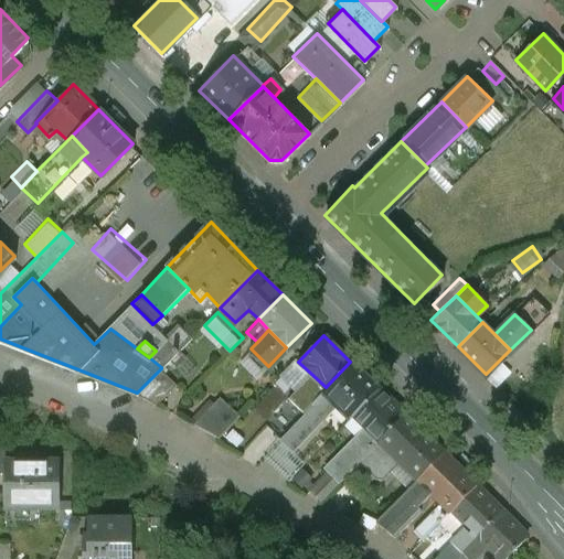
[(156,351),(149,357),(161,367),(177,352),(166,341),(156,351)]
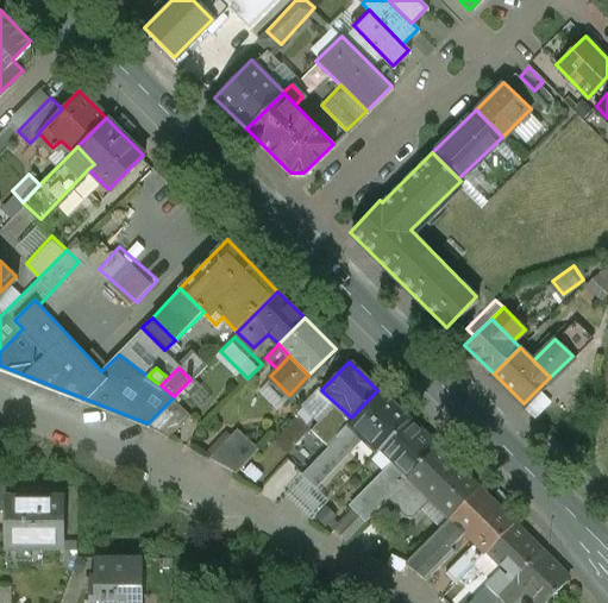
[(407,420),(377,390),(351,418),(325,444),(301,469),(299,471),(312,484),(361,435),(375,451),(378,447),(407,420)]
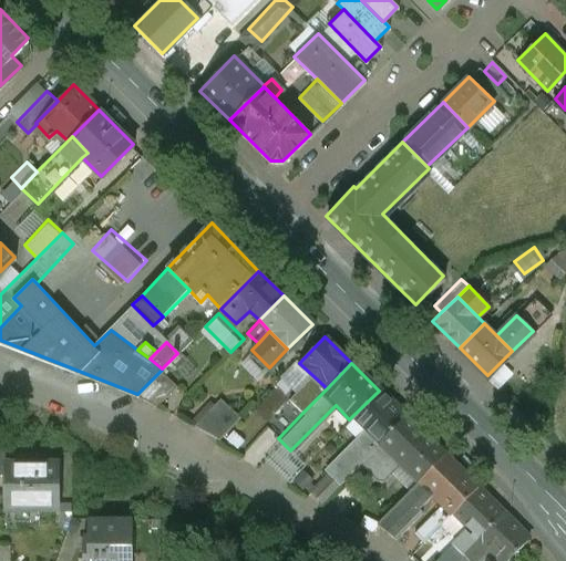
[(162,370),(137,394),(154,405),(176,383),(162,370)]
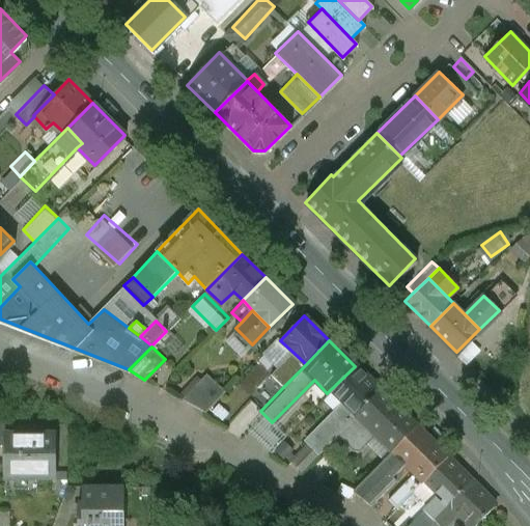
[(291,351),(269,372),(270,372),(283,387),(306,364),(291,351)]
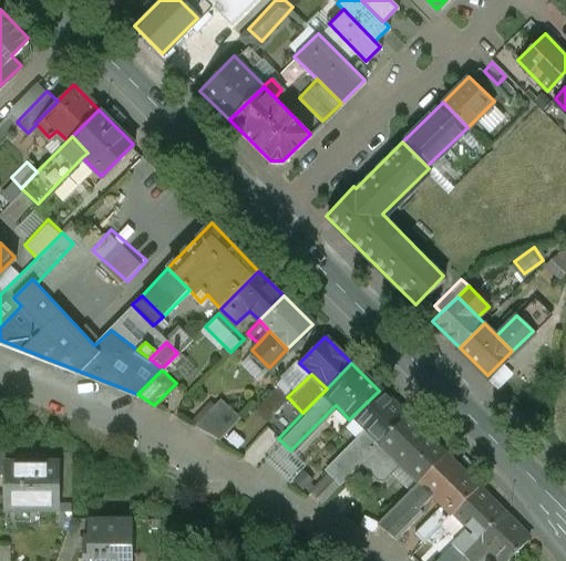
[(379,391),(352,416),(366,429),(367,428),(380,442),(405,416),(379,391)]
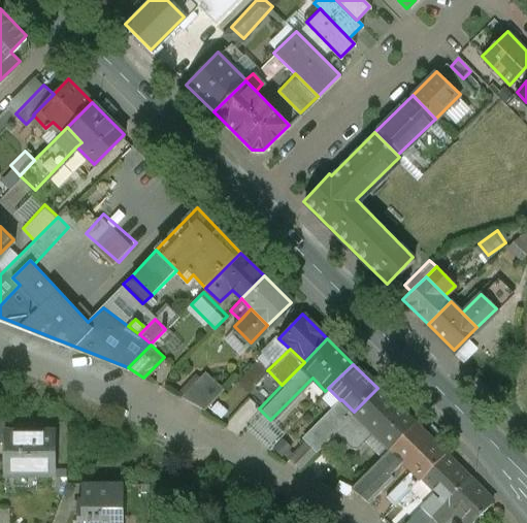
[(204,370),(180,395),(203,410),(223,389),(204,370)]
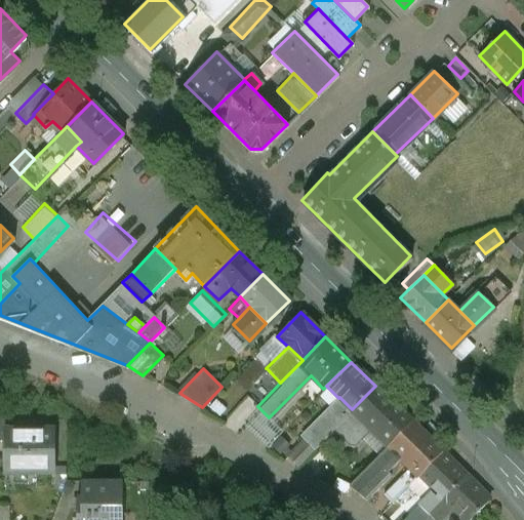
[(267,368),(245,391),(259,404),(280,383),(267,368)]
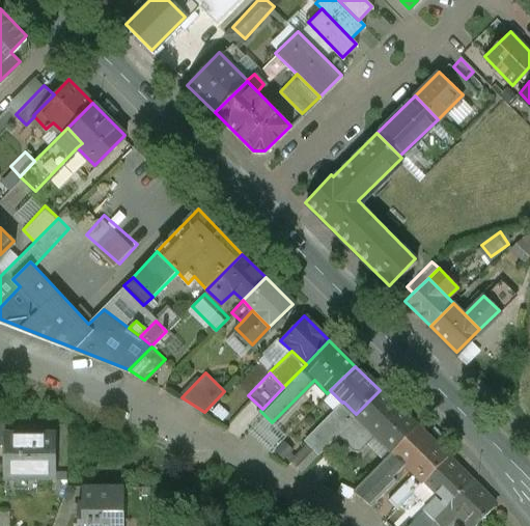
[(415,426),(380,390),(356,414),(337,433),(354,450),(358,450),(365,443),(364,436),(363,435),(369,428),(391,450),(392,450),(415,426)]
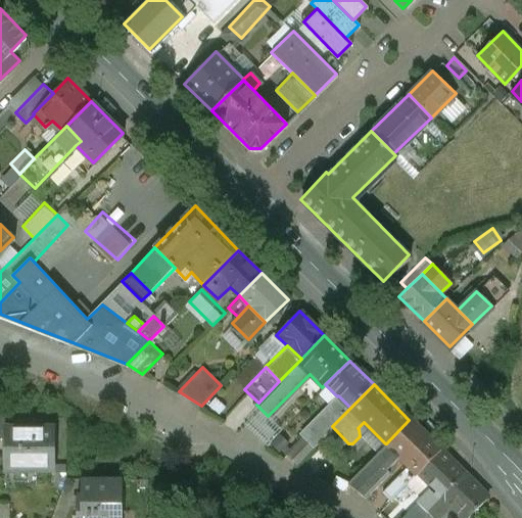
[(337,396),(322,412),(334,423),(350,408),(338,395),(337,396)]
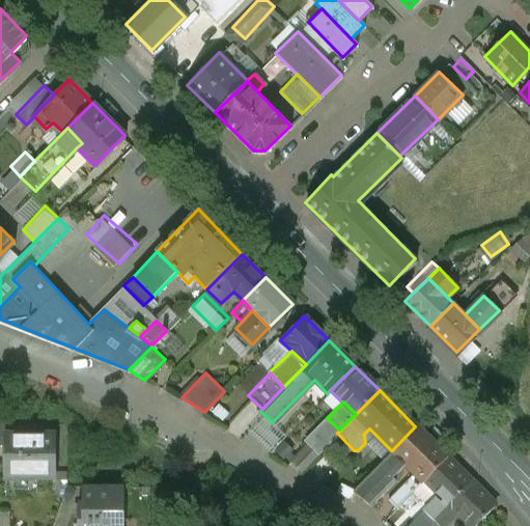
[(327,418),(306,439),(318,450),(339,430),(327,418)]
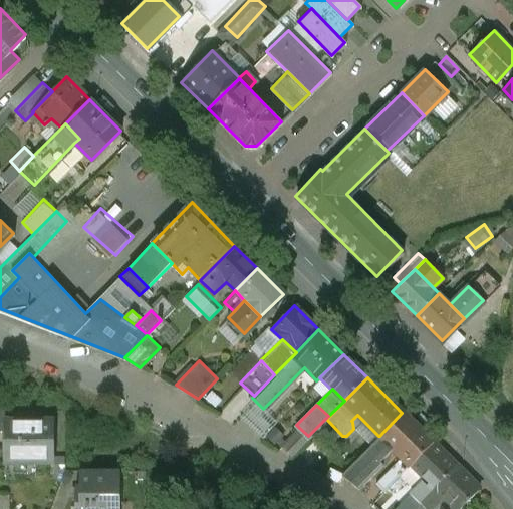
[(431,441),(402,413),(379,436),(391,447),(399,455),(393,462),(402,471),(408,464),(409,465),(431,441)]
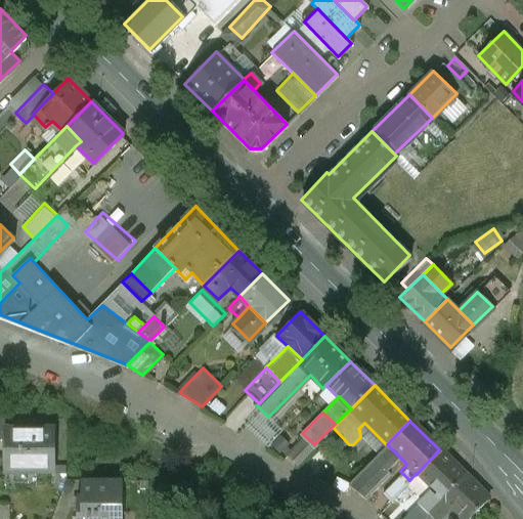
[(333,427),(302,458),(323,471),(349,444),(333,427)]
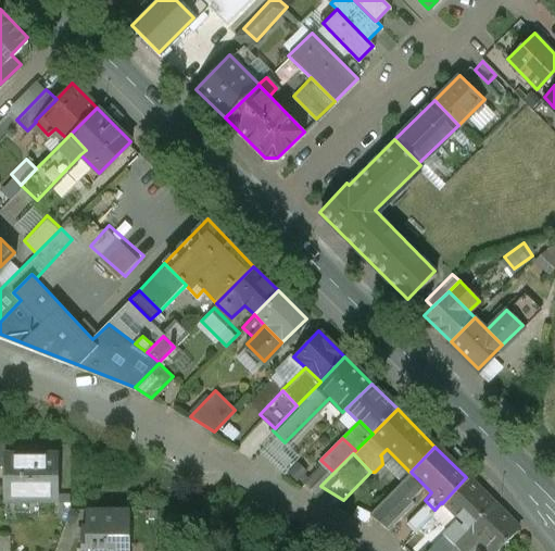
[(55,454),(3,454),(3,499),(55,499),(55,454)]
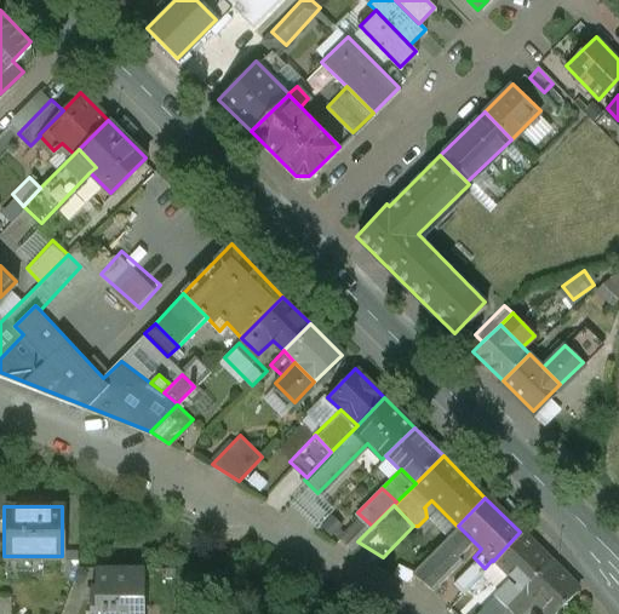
[(457,526),(412,573),(433,587),(459,558),(456,555),(471,539),(458,526),(457,526)]
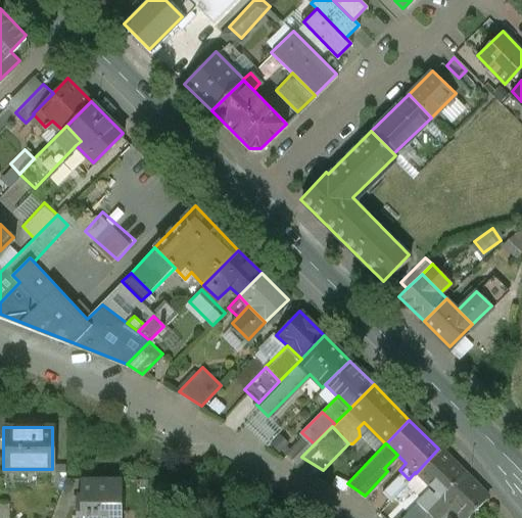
[(463,472),(438,449),(416,473),(429,486),(439,496),(463,472)]
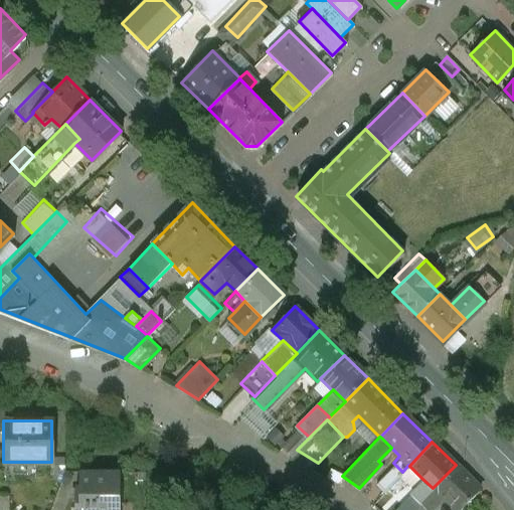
[(393,463),(375,483),(384,493),(402,472),(393,463)]
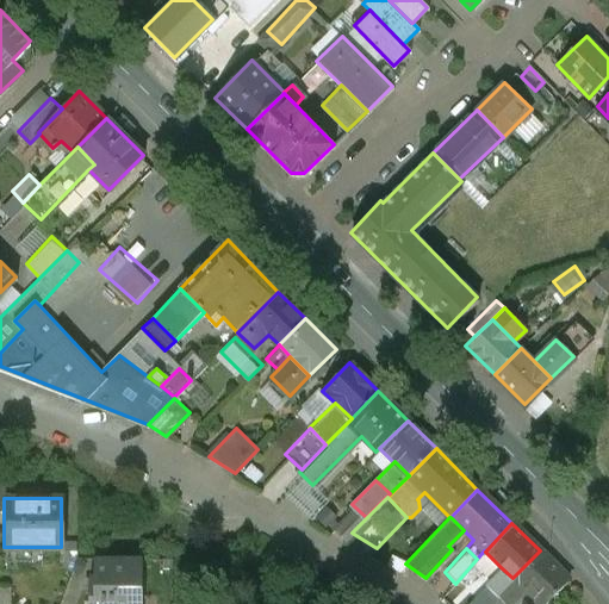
[(540,550),(513,578),(523,589),(539,603),(541,603),(567,578),(540,550)]
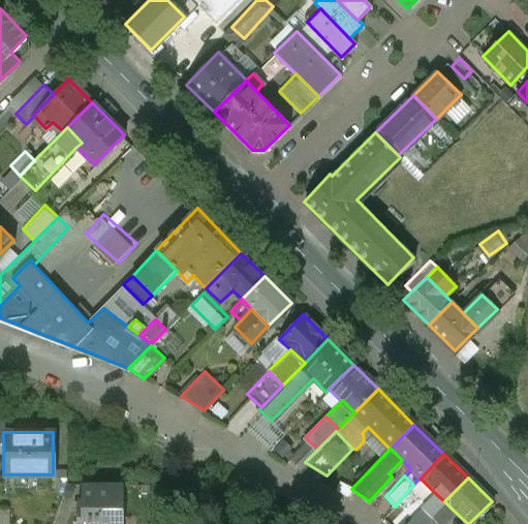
[(122,483),(81,483),(81,499),(122,499),(122,483)]
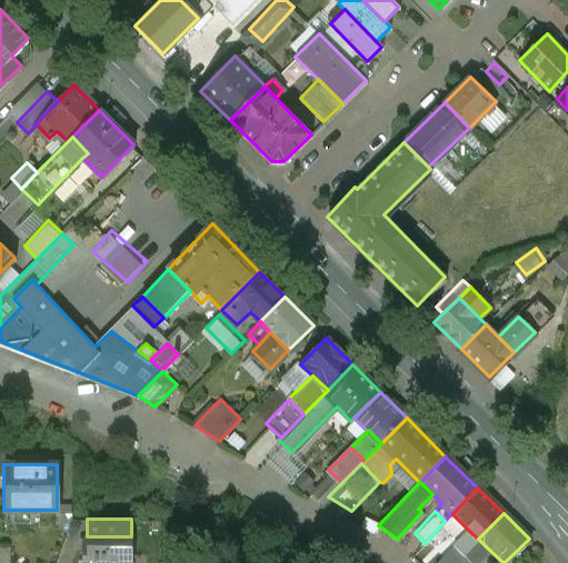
[(467,529),(452,544),(462,554),(478,539),(467,529)]
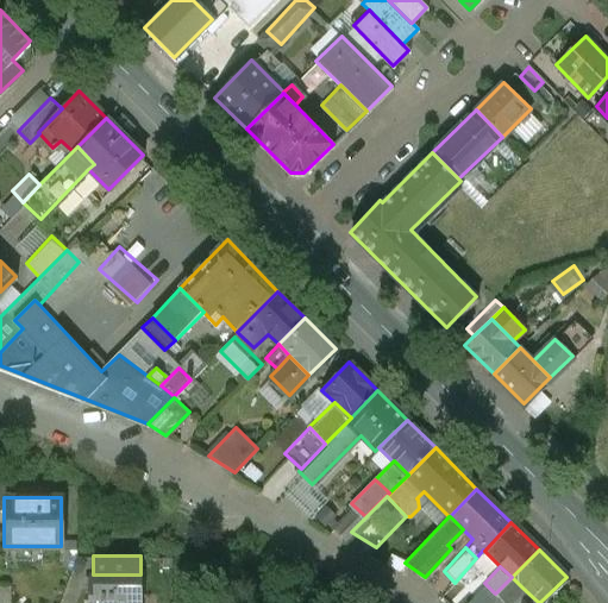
[(93,575),(88,575),(87,602),(139,602),(140,575),(93,575)]
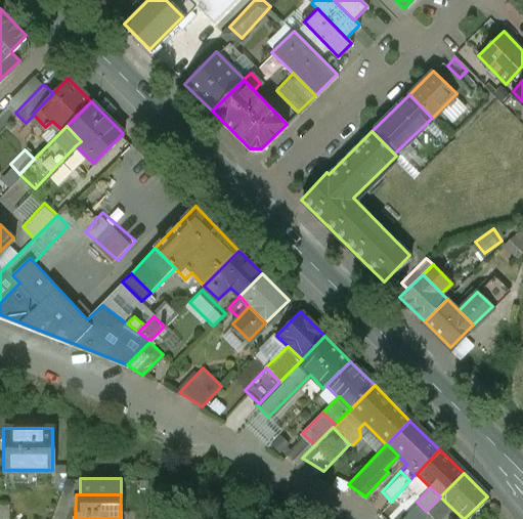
[(440,496),(426,511),(433,518),(436,518),(449,506),(440,496)]
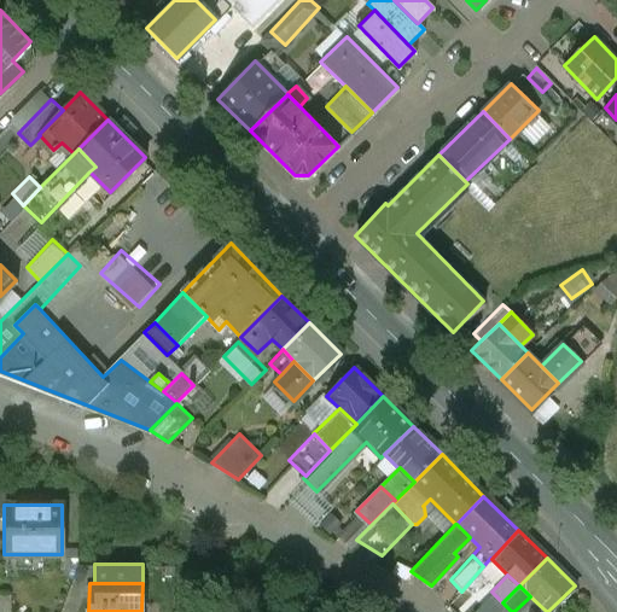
[(492,592),(471,611),(493,611),(502,602),(492,592)]
